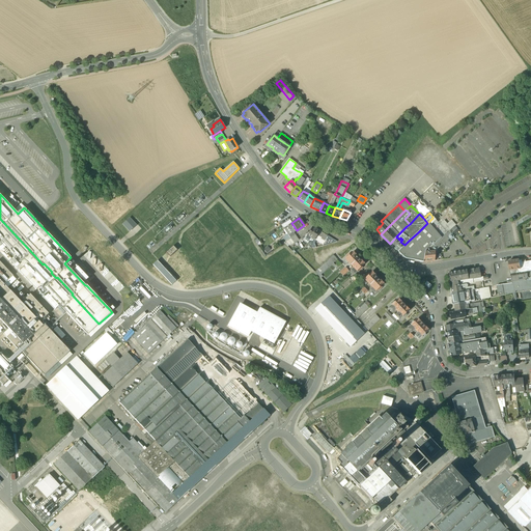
[(427,223),(418,232),(421,235),(418,238),(421,240),(424,242),(430,236),(436,232),(434,230),(439,225),(432,218),(427,223)]
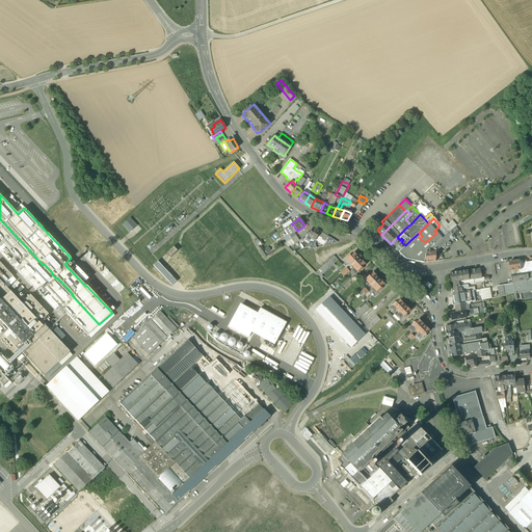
[(43,265),(34,256),(0,219),(0,245),(3,243),(6,247),(16,257),(9,262),(36,291),(42,285),(62,308),(62,309),(87,336),(99,325),(99,324),(72,295),(73,294),(57,277),(56,278),(51,273),(52,272),(44,264),(43,265)]
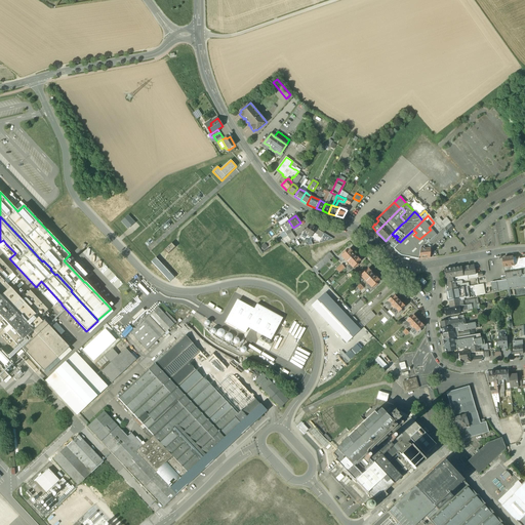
[(122,221),(128,229),(134,224),(128,216),(122,221)]
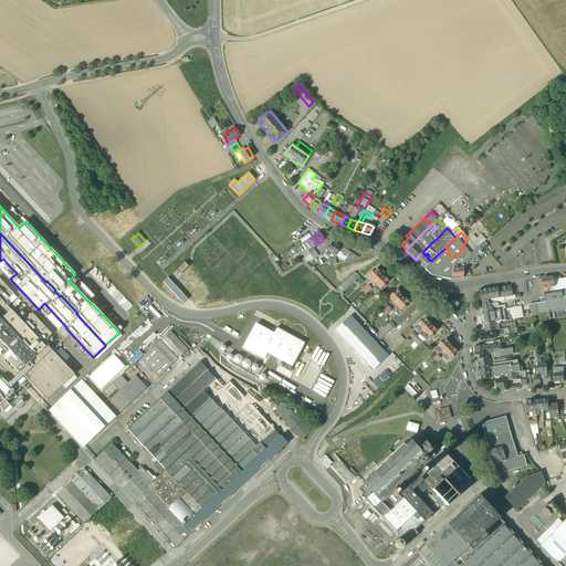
[(308,234),(300,240),(302,244),(311,238),(308,234)]
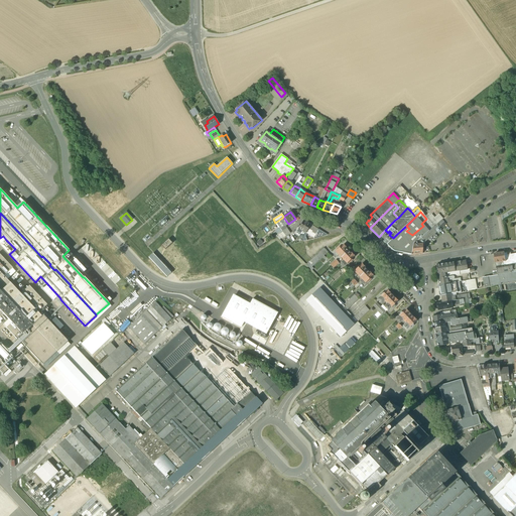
[(438,223),(433,217),(431,215),(426,219),(433,227),(436,225),(437,224),(438,223)]
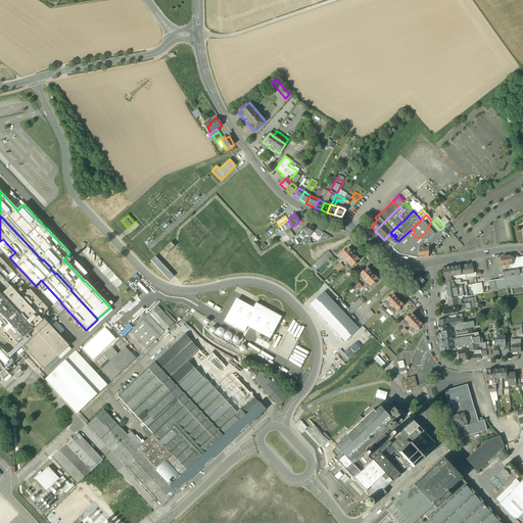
[(448,222),(444,218),(440,222),(444,226),(448,222)]
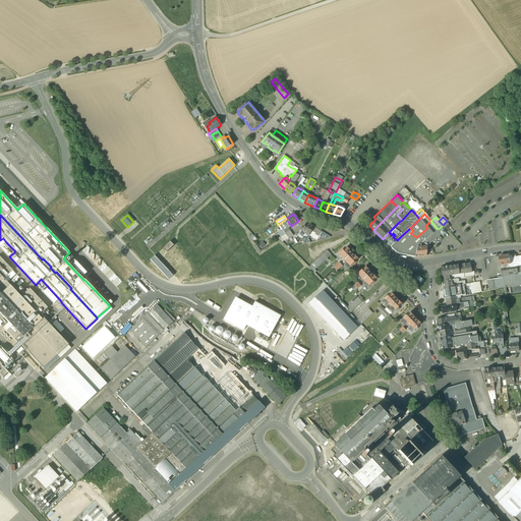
[(286,219),(278,225),(283,231),(287,227),(288,228),(291,226),(286,219)]
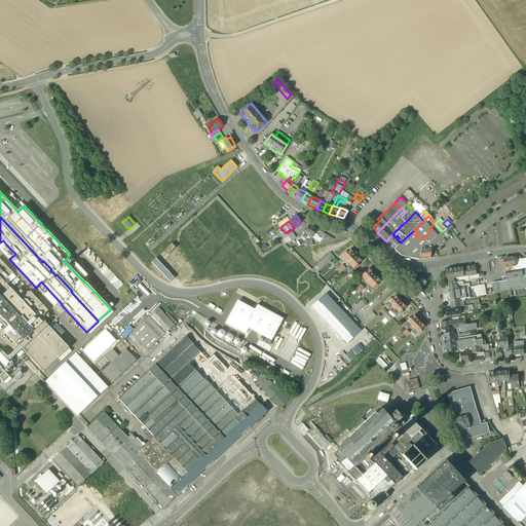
[(442,231),(435,223),(429,228),(431,230),(426,234),(420,239),(417,242),(419,245),(417,247),(418,248),(420,245),(422,248),(431,240),(436,237),(442,231)]
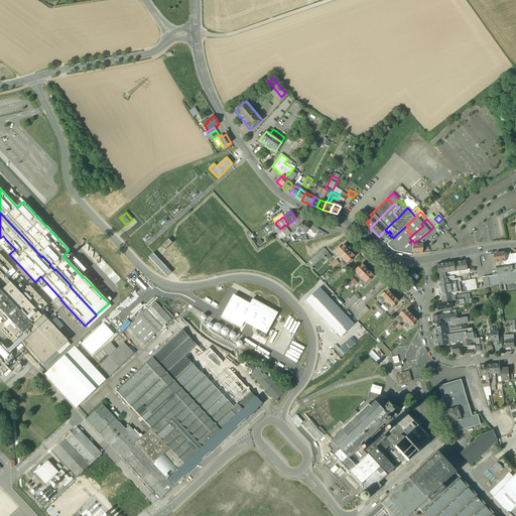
[(310,225),(303,221),(299,227),(298,228),(298,229),(302,232),(304,233),(305,234),(308,229),(310,225)]
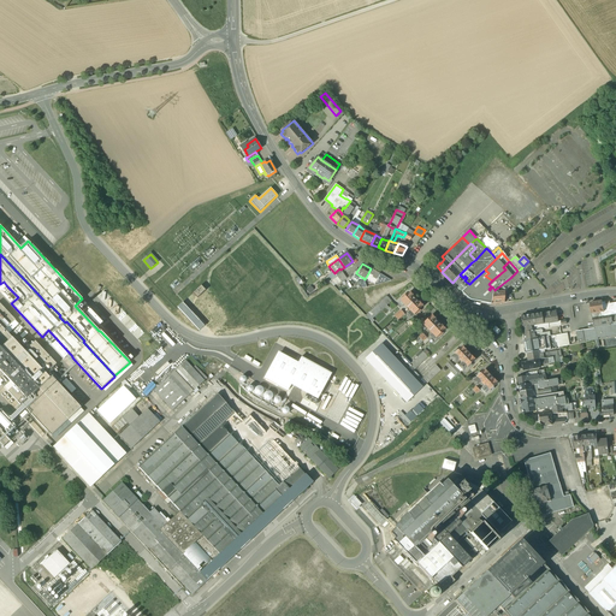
[(380,274),(371,268),(368,273),(373,276),(372,276),(373,277),(372,278),(377,280),(380,274)]
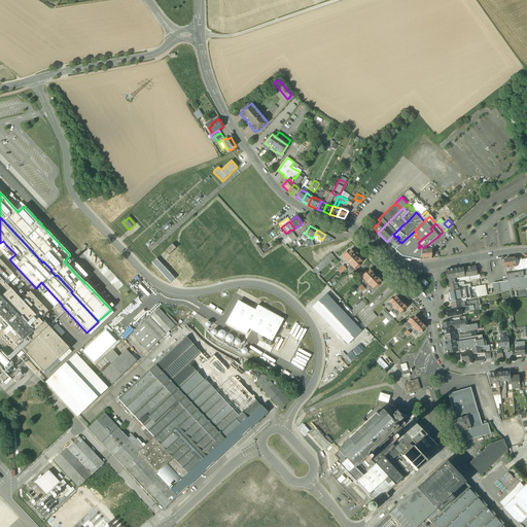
[(401,243),(395,250),(400,255),(407,249),(403,245),(405,244),(406,245),(415,236),(418,234),(415,231),(406,239),(401,243)]
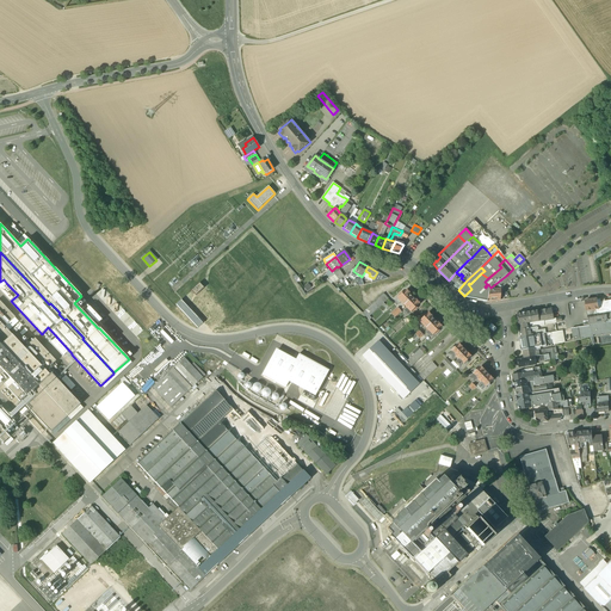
[(513,269),(506,276),(501,279),(491,288),(489,290),(488,302),(500,301),(500,289),(501,289),(503,288),(503,287),(518,275),(513,269)]
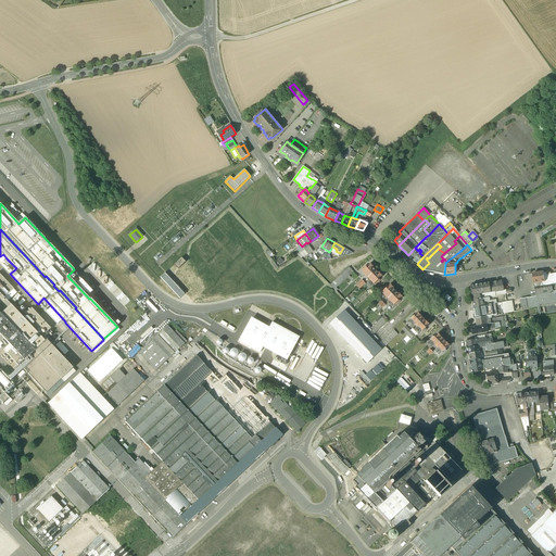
[(304,249),(299,253),(302,257),(307,254),(306,252),(311,249),(308,245),(304,249)]
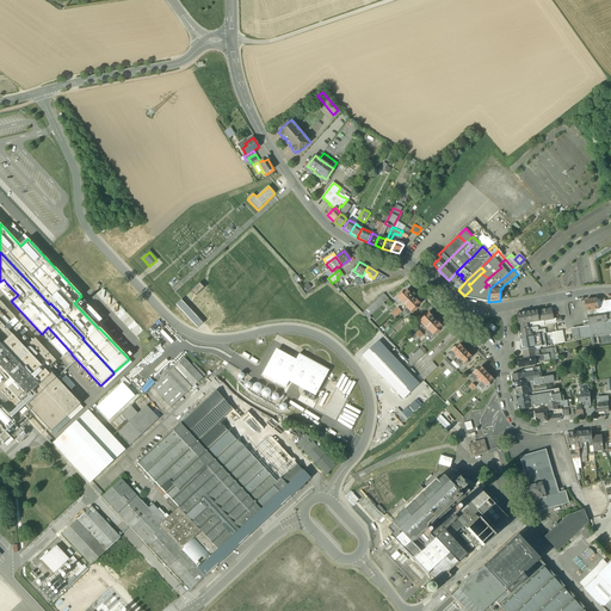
[(370,273),(365,271),(362,276),(363,277),(371,282),(374,278),(369,276),(370,275),(369,273),(370,273)]
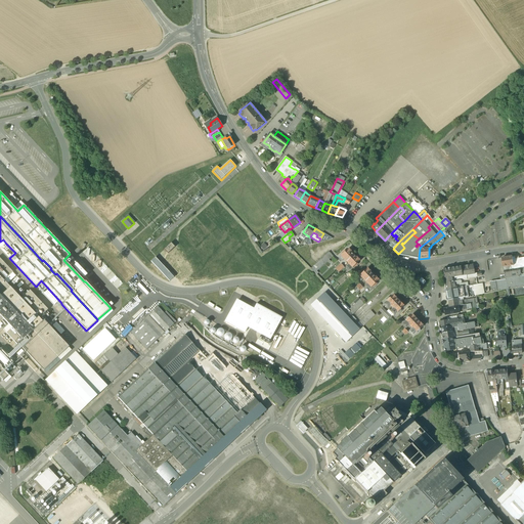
[(395,234),(394,236),(391,233),(390,234),(385,241),(393,249),(399,242),(395,238),(397,236),(395,234)]
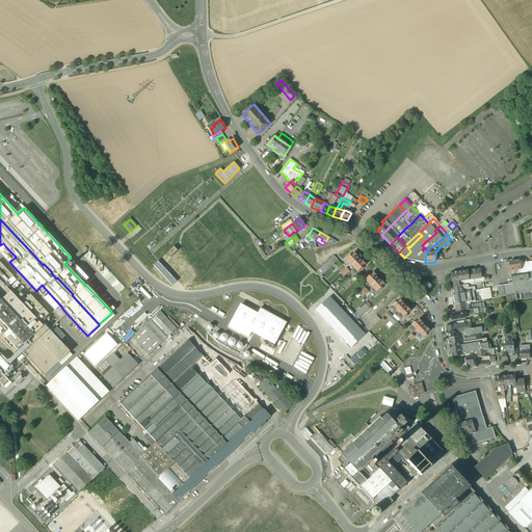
[(410,251),(404,258),(405,259),(413,254),(422,245),(425,242),(422,240),(419,238),(409,247),(408,246),(407,247),(410,251)]
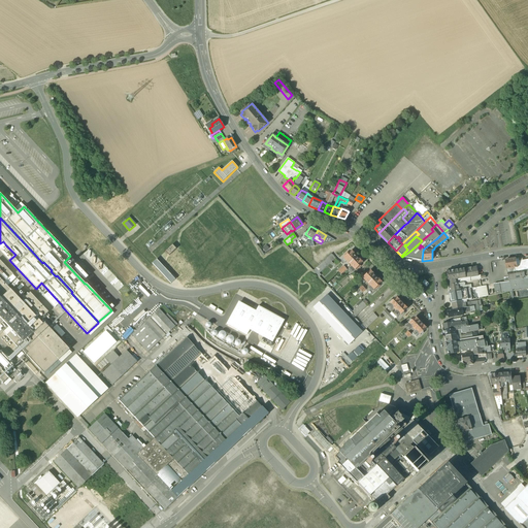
[(419,243),(409,252),(410,252),(409,258),(413,259),(414,254),(414,253),(417,249),(418,250),(419,250),(420,249),(419,248),(421,245),(419,243)]
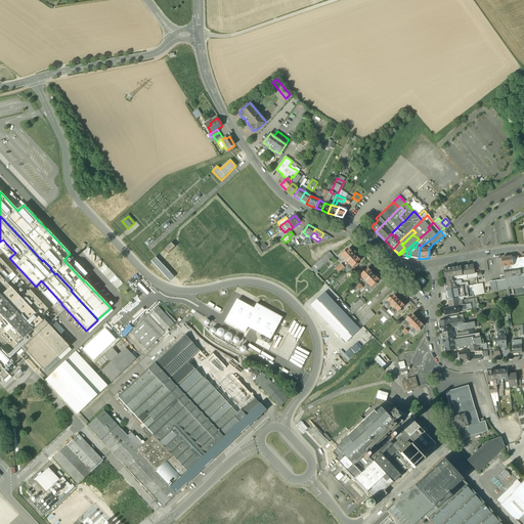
[(171,243),(164,250),(168,254),(175,247),(171,243)]
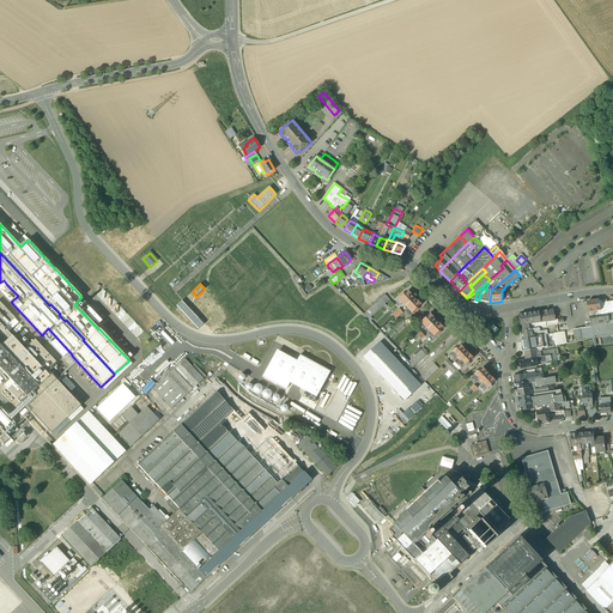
[(6,286),(0,291),(11,301),(13,298),(8,293),(11,291),(10,290),(10,289),(8,286),(7,287),(6,286)]
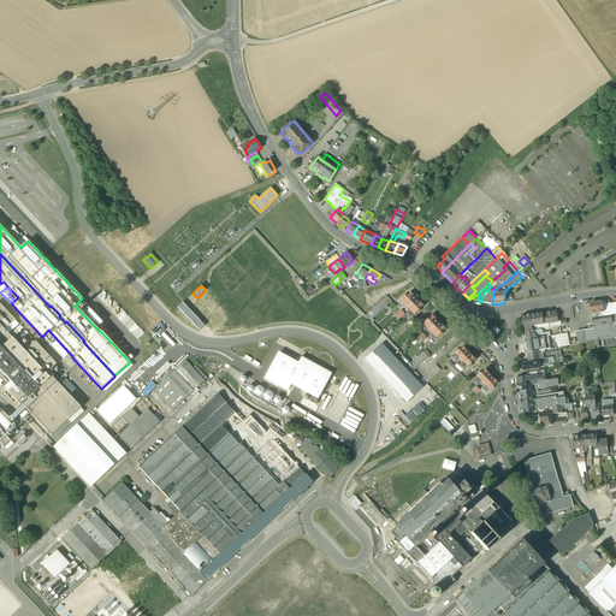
[(406,296),(404,295),(401,298),(402,300),(397,303),(398,304),(397,306),(400,308),(401,307),(402,308),(404,304),(410,311),(407,314),(408,314),(407,315),(409,318),(410,317),(410,318),(415,313),(416,314),(420,311),(419,309),(422,306),(419,302),(418,303),(413,297),(413,296),(409,292),(406,296)]
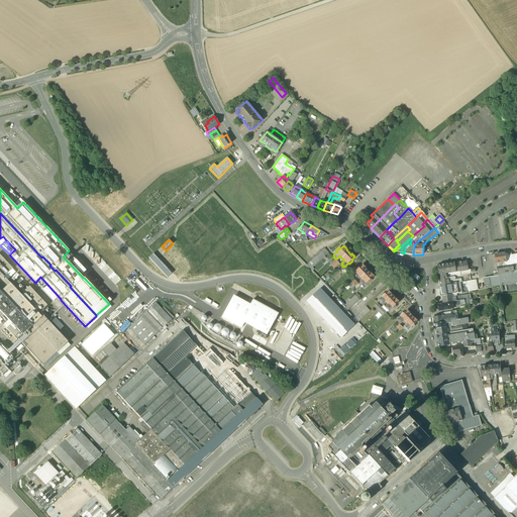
[(407,246),(407,249),(405,248),(404,253),(413,255),(414,245),(410,245),(410,246),(409,246),(407,246)]
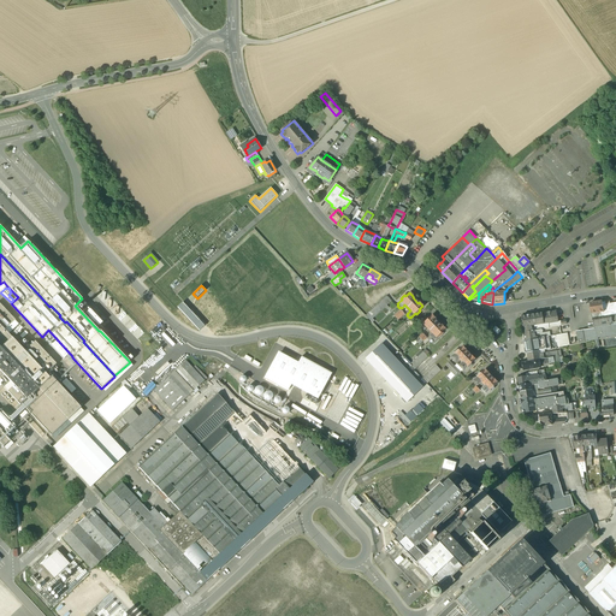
[(386,296),(366,317),(371,321),(391,301),(386,296)]
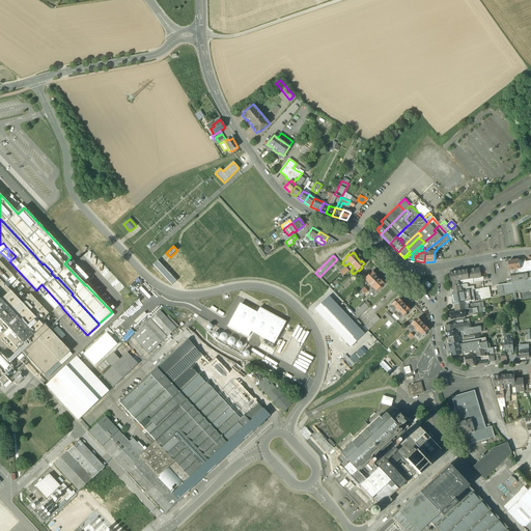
[(519,259),(508,261),(510,274),(515,274),(514,271),(516,271),(516,270),(521,269),(519,260),(519,259)]
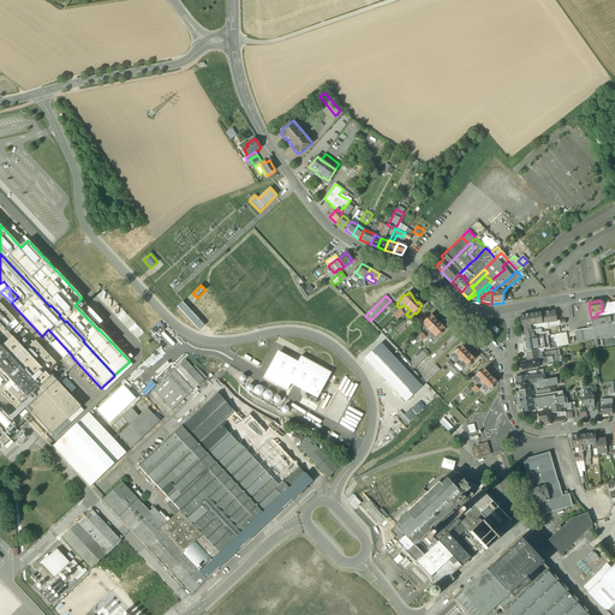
[(614,302),(609,303),(609,302),(604,302),(601,302),(603,311),(598,312),(598,314),(596,314),(597,317),(603,316),(610,315),(614,314),(614,302)]
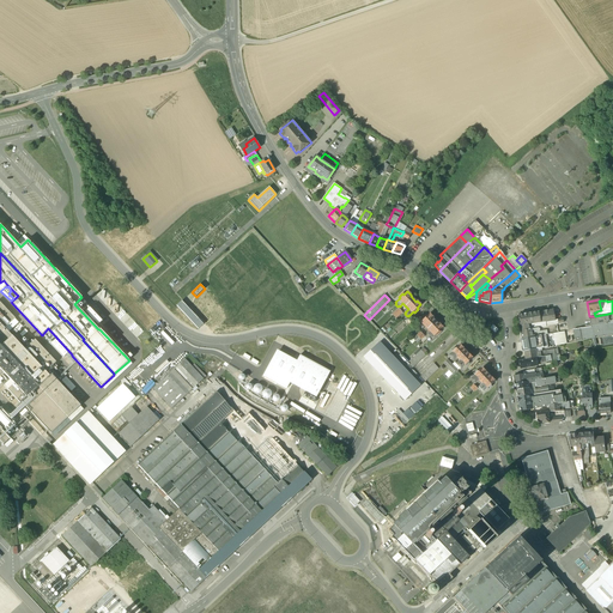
[(0,302),(0,345),(68,418),(80,406),(52,375),(49,376),(25,350),(23,347),(8,333),(5,328),(14,319),(16,319),(0,302)]
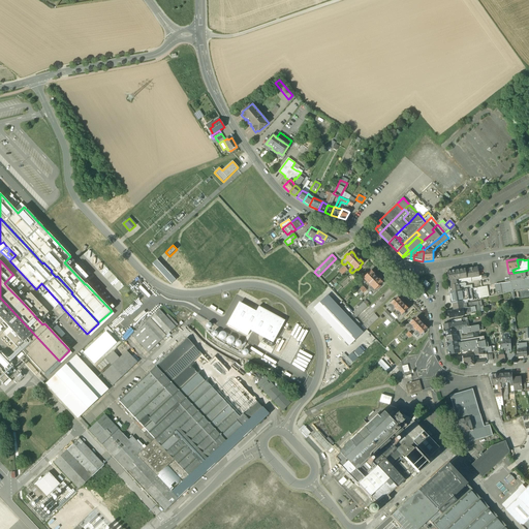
[(172,276),(157,260),(152,265),(167,280),(172,276)]
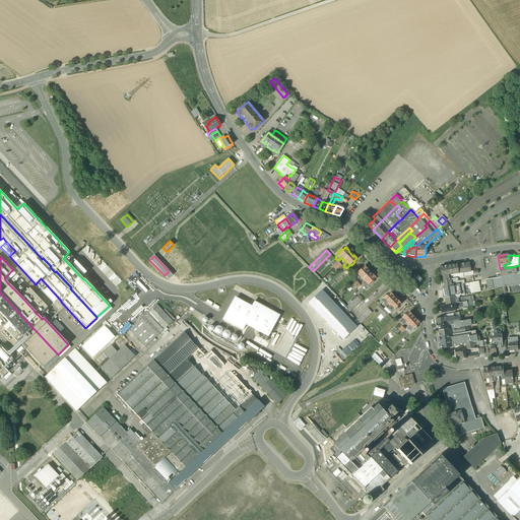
[(338,262),(333,267),(336,270),(341,265),(338,262)]
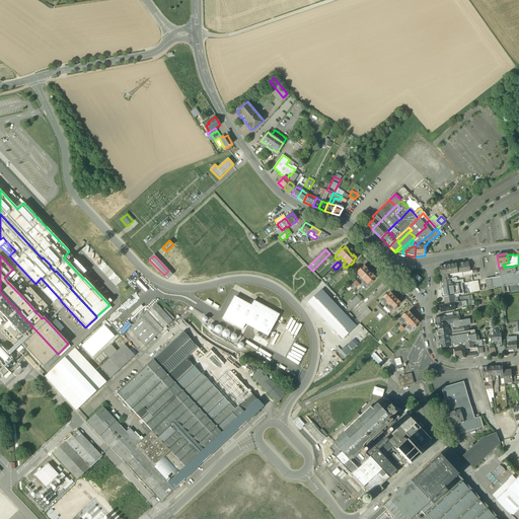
[(468,263),(455,264),(456,272),(457,273),(469,271),(468,263)]
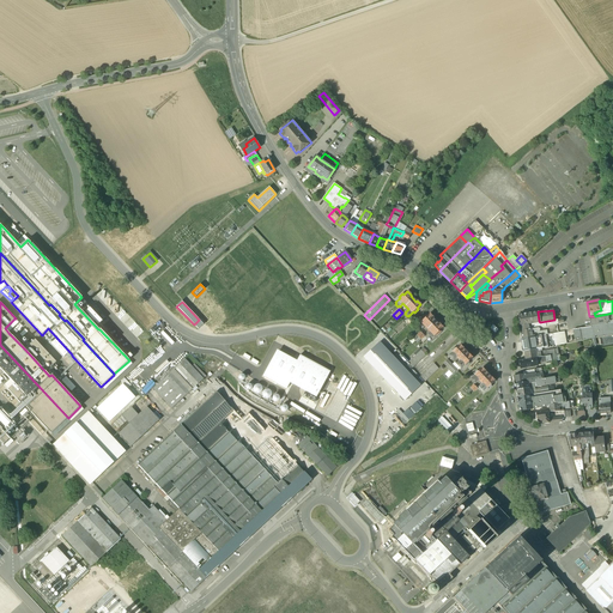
[(538,311),(517,315),(520,331),(538,328),(540,328),(540,322),(539,321),(538,311)]
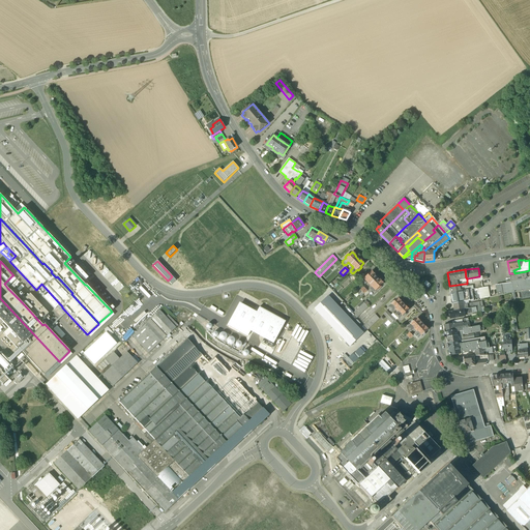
[(371,271),(369,274),(367,273),(364,276),(365,277),(361,281),(364,284),(366,282),(372,287),(370,290),(373,293),(377,289),(378,290),(381,287),(380,286),(383,284),(379,280),(379,281),(374,275),(375,274),(371,271)]
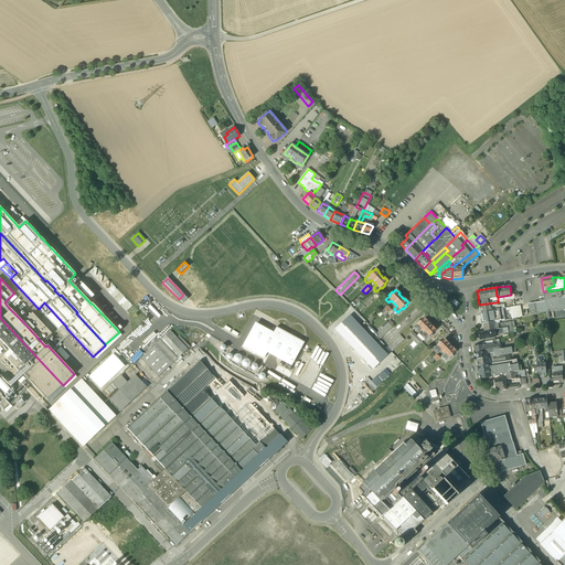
[(548,291),(543,291),(544,299),(545,301),(562,298),(561,289),(554,290),(548,291)]
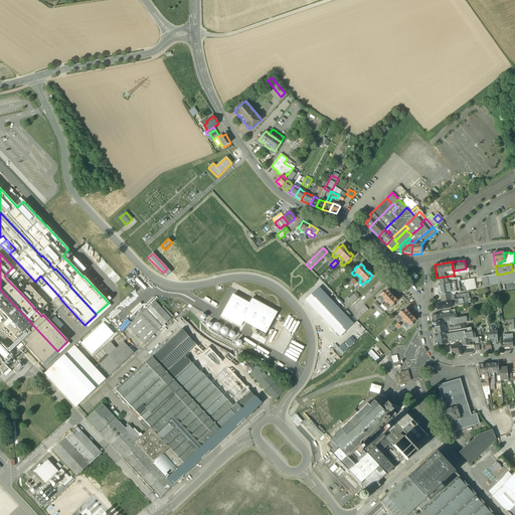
[(12,268),(4,276),(7,280),(16,272),(12,268)]
